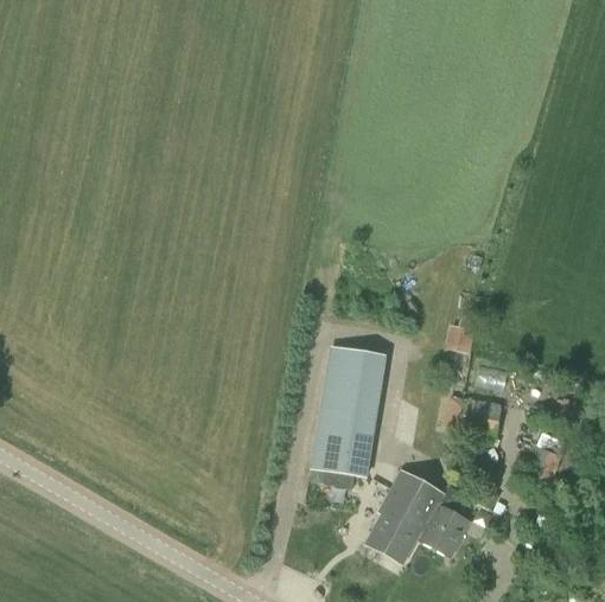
[(471,352),(476,328),(453,324),(447,346),(471,352)]
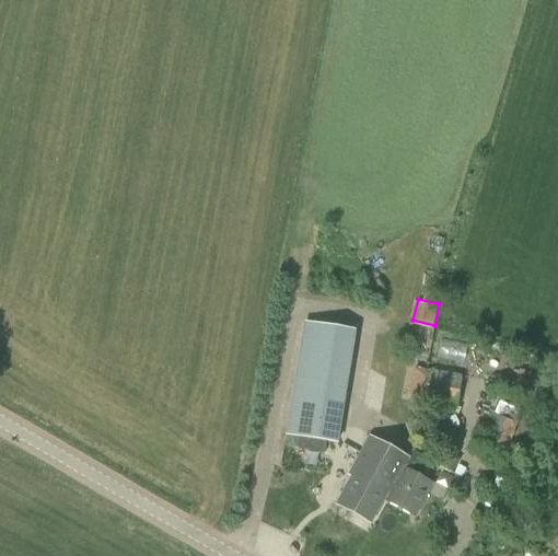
[(339,440),(357,327),(305,319),(287,431),(288,431),(287,443),(326,450),(328,438),(339,440)]
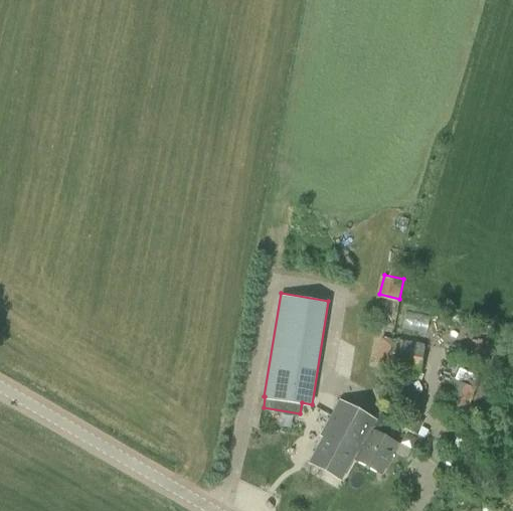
[(388,365),(420,370),(425,341),(420,341),(421,340),(407,338),(407,339),(392,337),(388,365)]
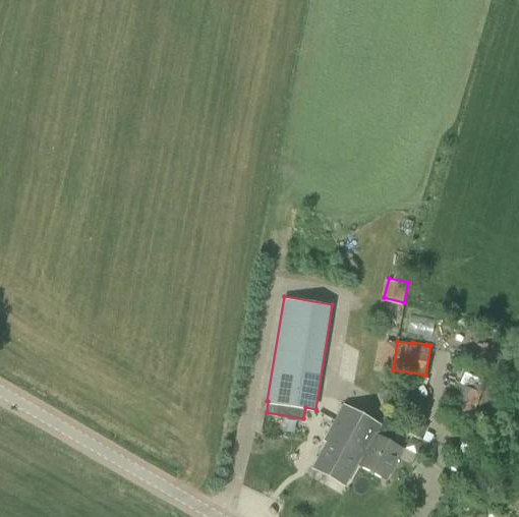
[(471,413),(484,379),(466,371),(452,406),(471,413)]
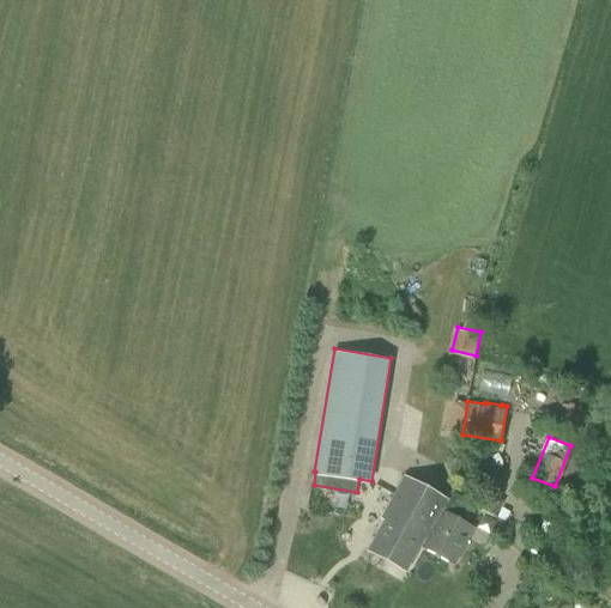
[(449,497),(406,473),(383,515),(387,517),(370,546),(407,567),(422,543),(424,545),(427,539),(443,508),(443,509),(449,497)]
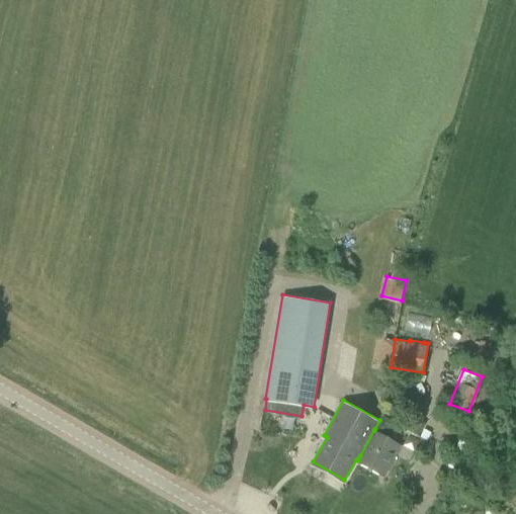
[(360,455),(358,460),(383,475),(402,443),(392,438),(401,423),(384,414),(380,420),(379,420),(374,430),(374,429),(360,455)]
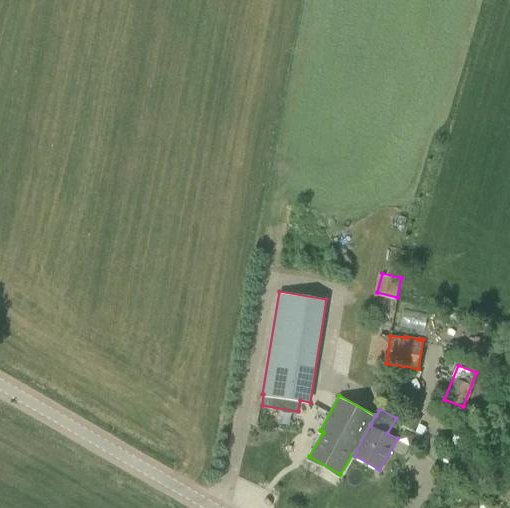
All buildings are outlined.
